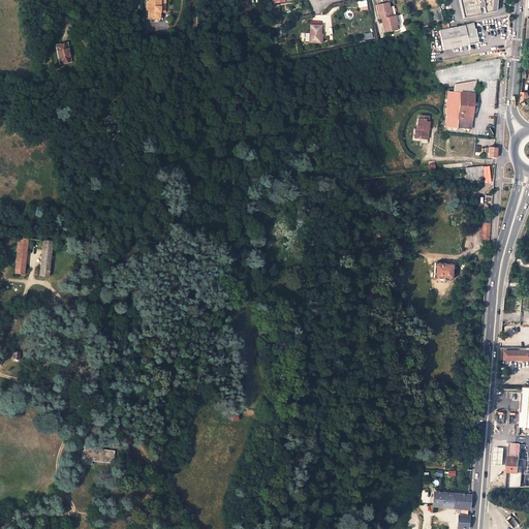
[(158,12),(160,12),(165,12),(165,0),(149,0),(149,2),(147,2),(147,9),(149,9),(148,18),(157,19),(158,12)]
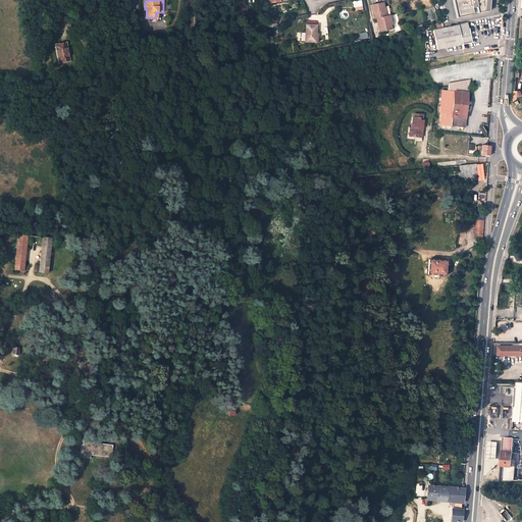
[(356,11),(364,9),(361,0),(359,0),(353,2),(356,11)]
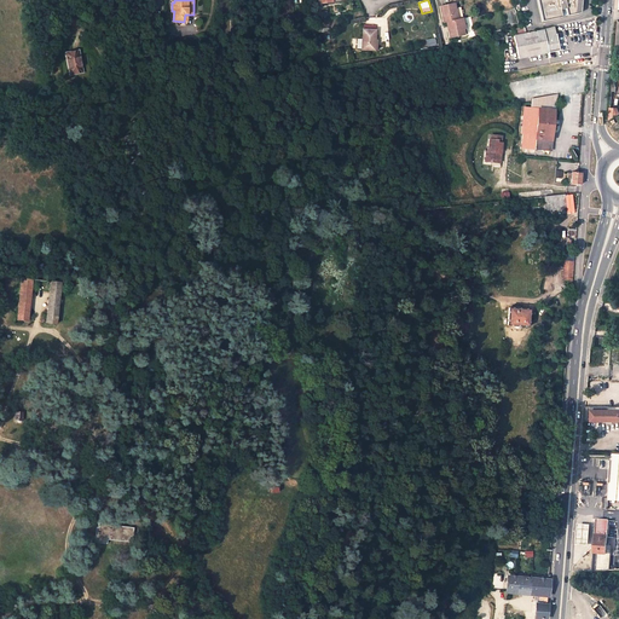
[(538,0),(543,21),(563,16),(561,10),(567,9),(568,15),(580,12),(582,0),(538,0)]
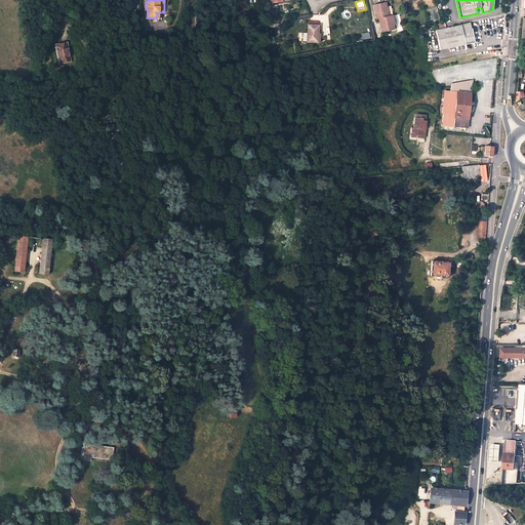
[(378,18),(388,16),(386,7),(388,6),(387,3),(386,3),(385,3),(379,4),(373,5),(375,19),(378,18)]
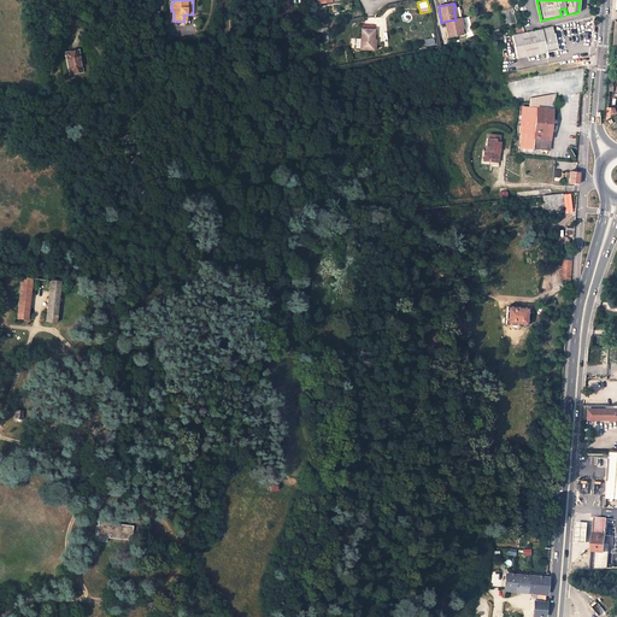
[(446,30),(448,39),(463,35),(459,19),(456,19),(445,22),(446,30)]
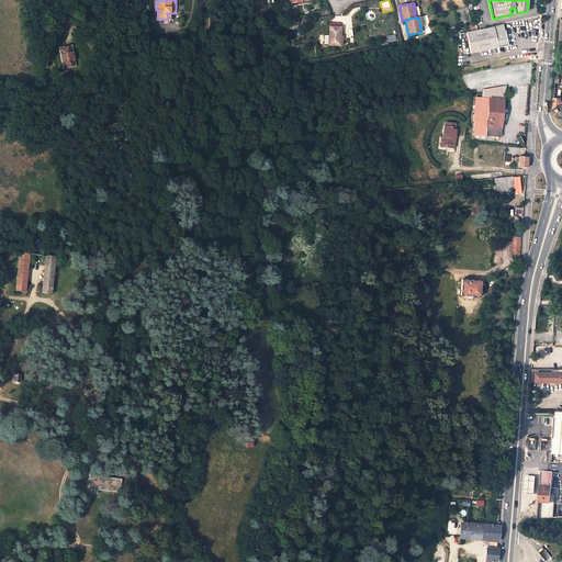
[(471,54),(497,48),(507,46),(504,24),(493,26),(494,27),(467,33),(471,54)]
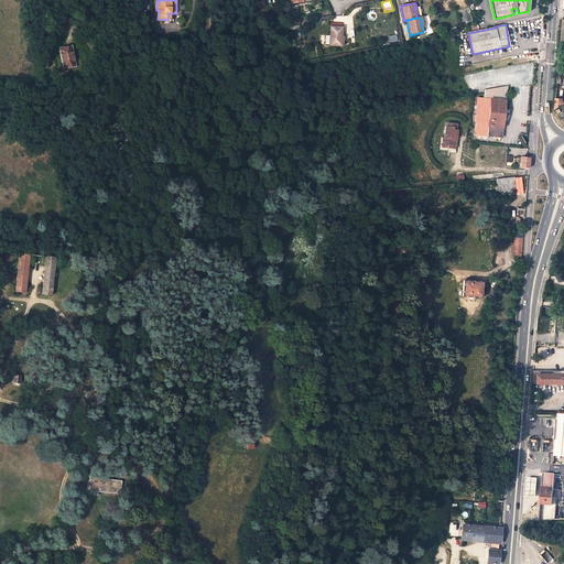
[(343,26),(331,26),(329,44),(343,45),(342,44),(343,36),(345,36),(345,32),(343,31),(343,26)]
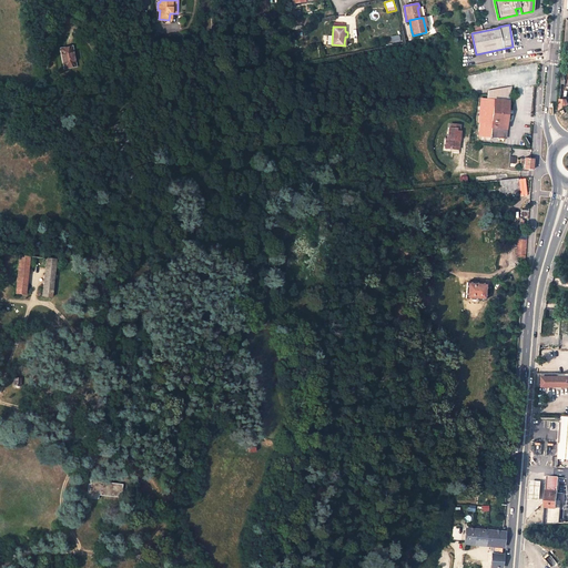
[(77,49),(67,51),(70,63),(80,60),(77,49)]
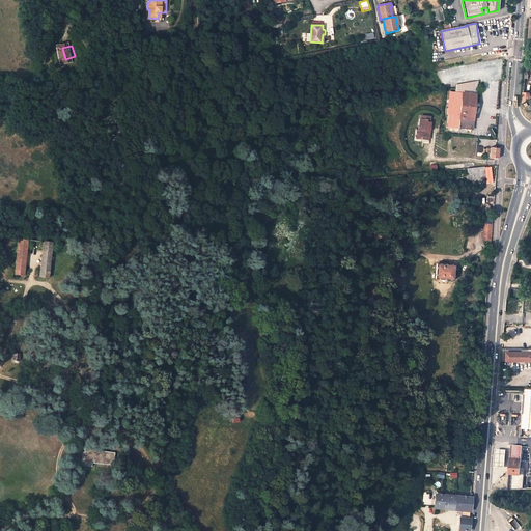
[(75,56),(65,59),(66,65),(76,63),(75,56)]
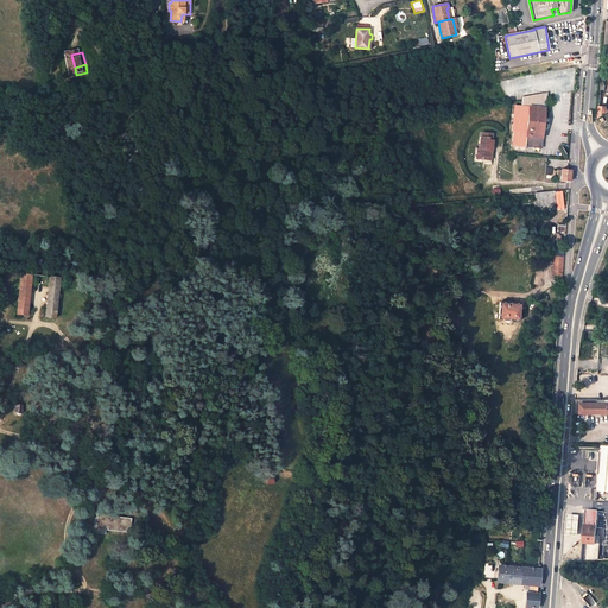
[(515,131),(513,145),(540,147),(544,108),(517,105),(513,131),(515,131)]
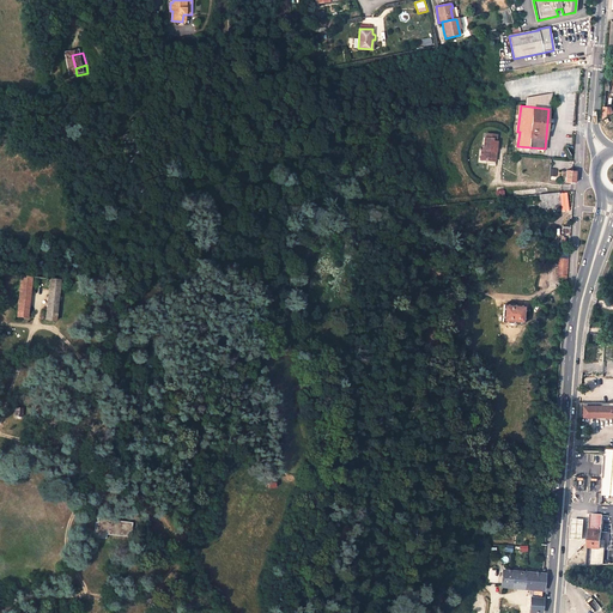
[(493,141),(495,138),(487,138),(486,138),(485,147),(483,147),(481,159),(489,161),(489,158),(496,159),(497,155),(495,153),(496,151),(497,151),(498,141),(493,141)]
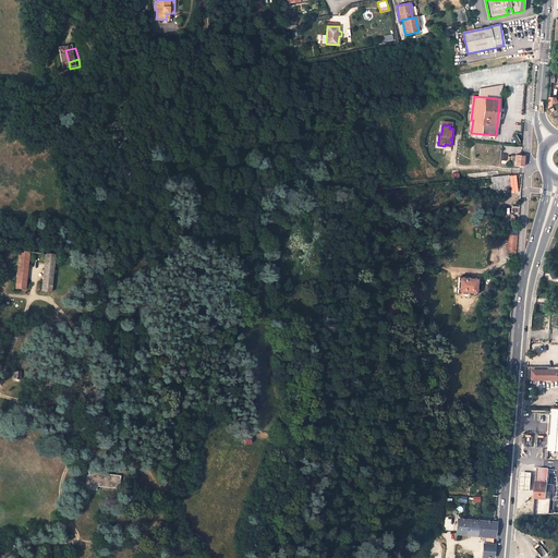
[(514,167),(523,167),(523,160),(524,157),(516,156),(516,158),(514,167)]
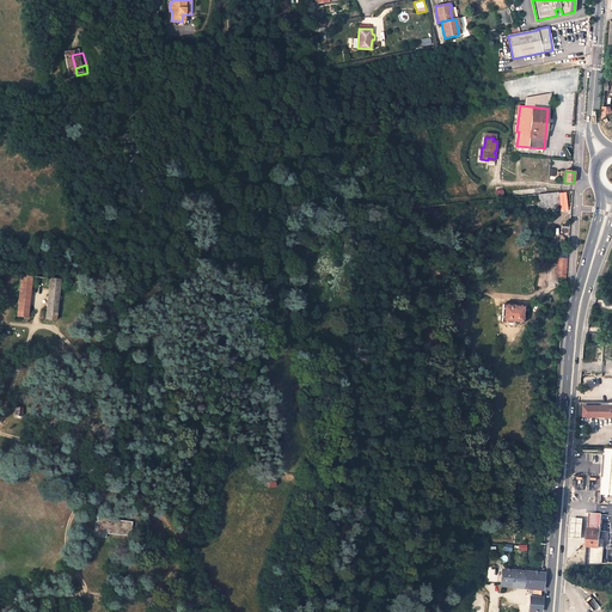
[(546,188),(503,193),(505,199),(514,197),(530,196),(538,195),(548,194),(546,188)]
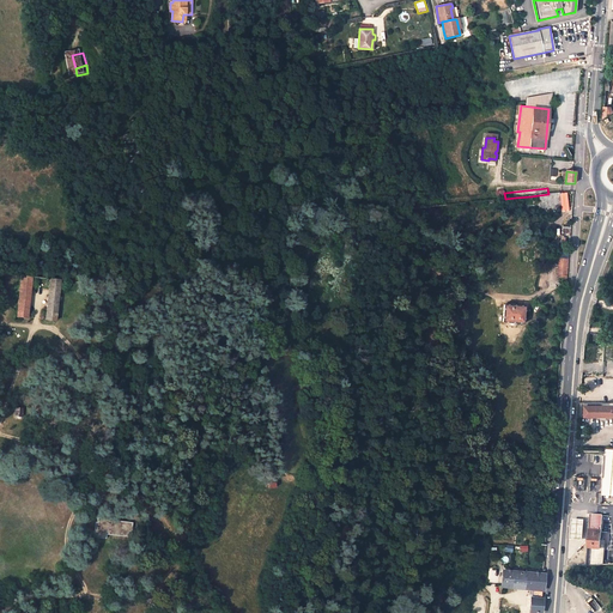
[(541,208),(562,206),(559,193),(548,194),(539,195),(541,208)]
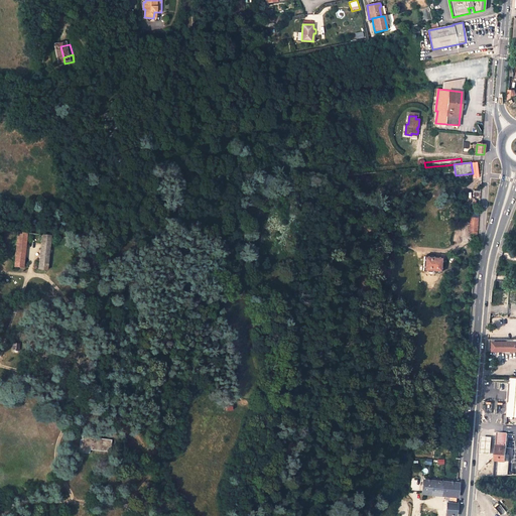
[(478,234),(479,219),(471,218),(469,233),(478,234)]
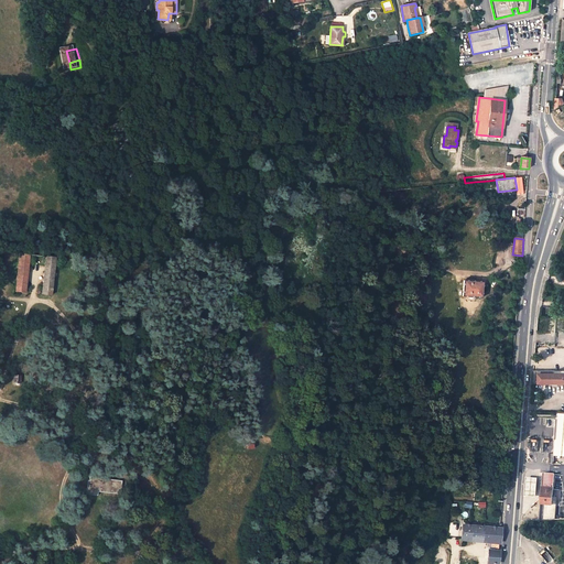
[(20,255),(17,291),(26,292),(30,256),(20,255)]
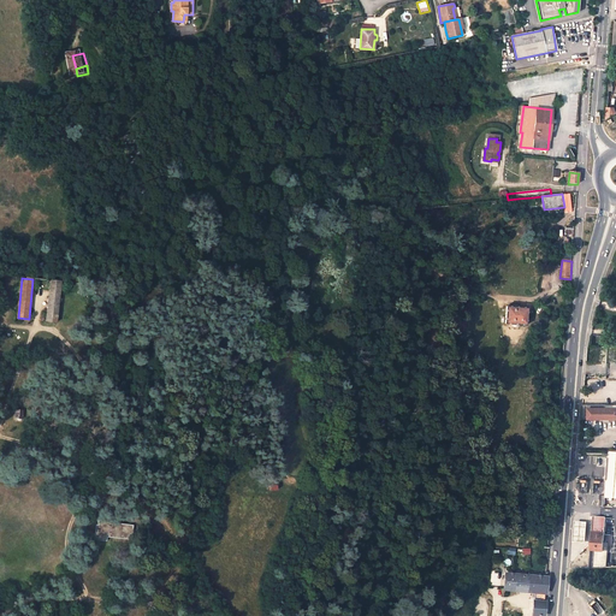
[(51,280),(47,321),(58,323),(61,282),(51,280)]
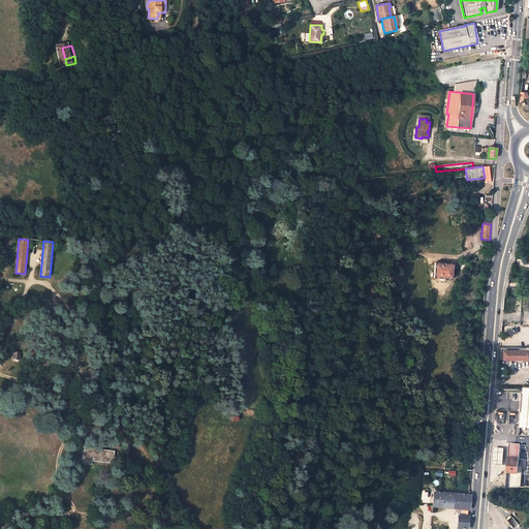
[(452,279),(454,265),(435,262),(434,278),(452,279)]
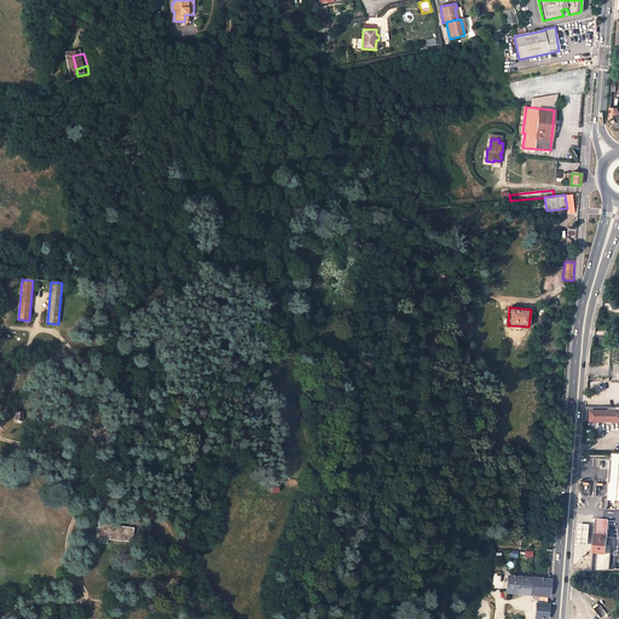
[(618,420),(618,409),(591,409),(591,421),(601,421),(601,420),(618,418),(618,420)]
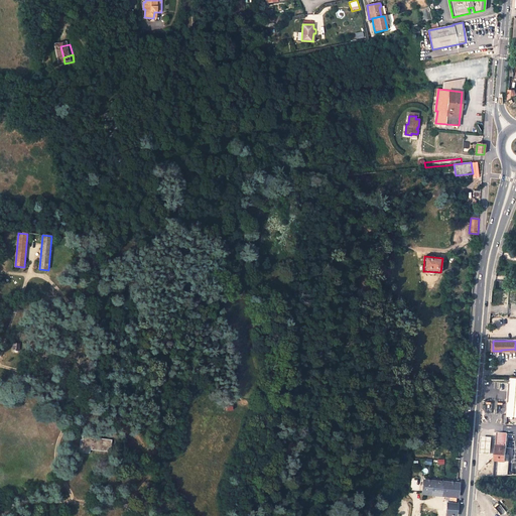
[(496,446),(506,447),(507,434),(497,433),(496,446)]
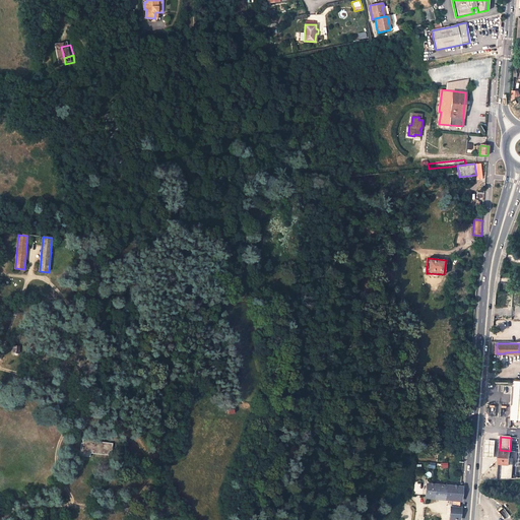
[(495,458),(496,442),(490,441),(485,441),(484,457),(489,458),(495,458)]
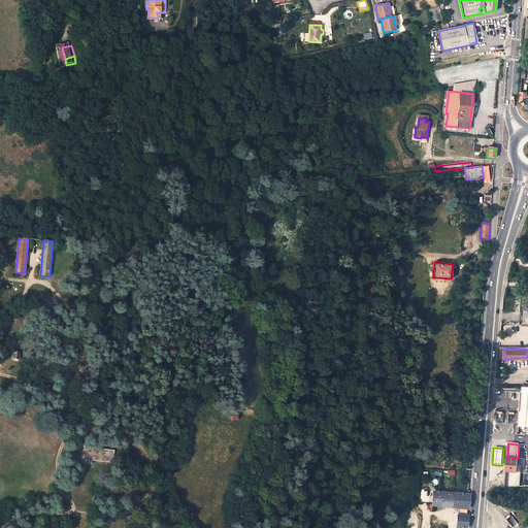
[(95,453),(95,451),(83,450),(81,457),(79,457),(79,460),(80,460),(80,465),(90,467),(91,464),(109,466),(111,455),(95,453)]
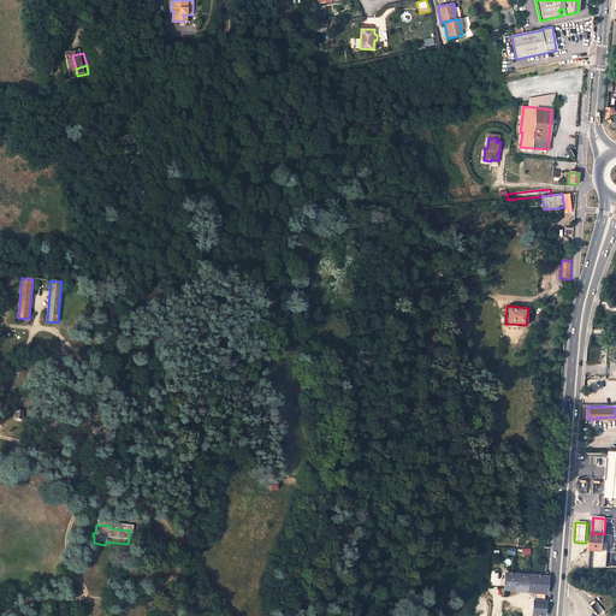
[(604,543),(604,534),(592,533),(590,568),(606,568),(608,552),(608,543),(604,543)]
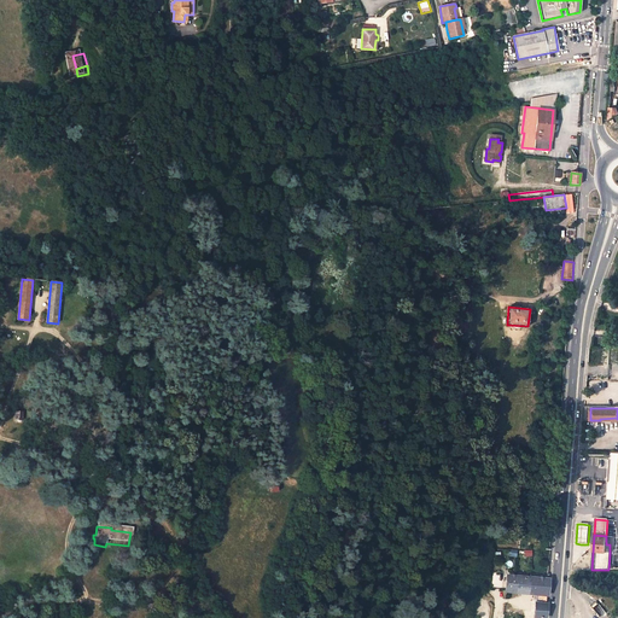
[(541,617),(544,581),(505,577),(502,593),(534,594),(531,617),(541,617)]
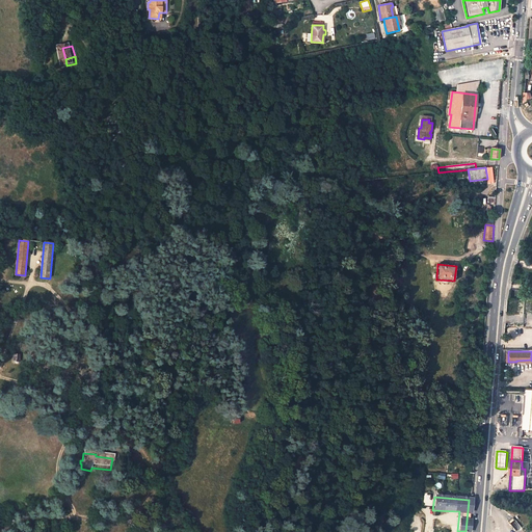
All buildings are outlined.
